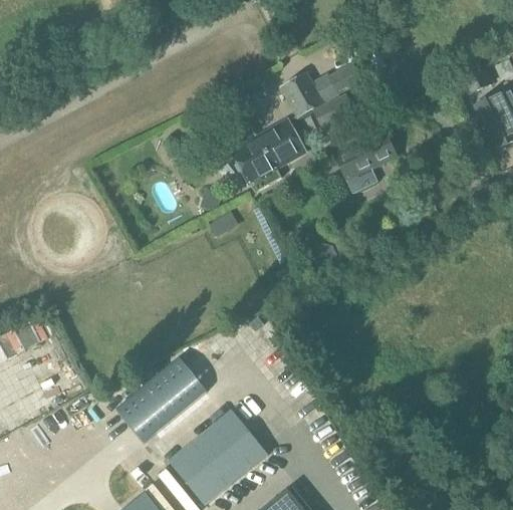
[(470,91),(491,80),(485,66),(464,76),(470,91)]
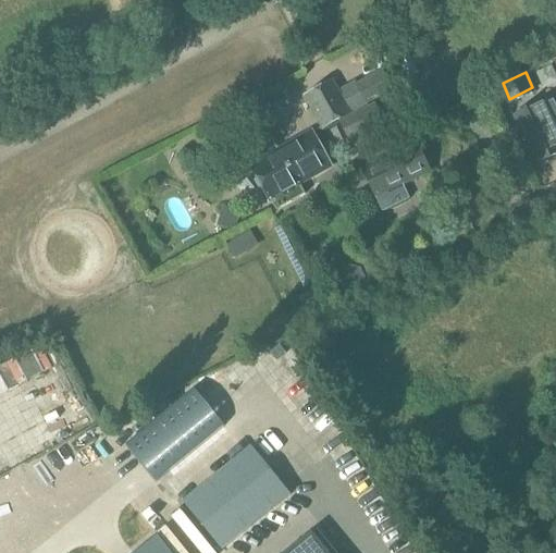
[(353,110),(350,106),(333,75),(308,88),(301,91),(321,127),(353,110)]
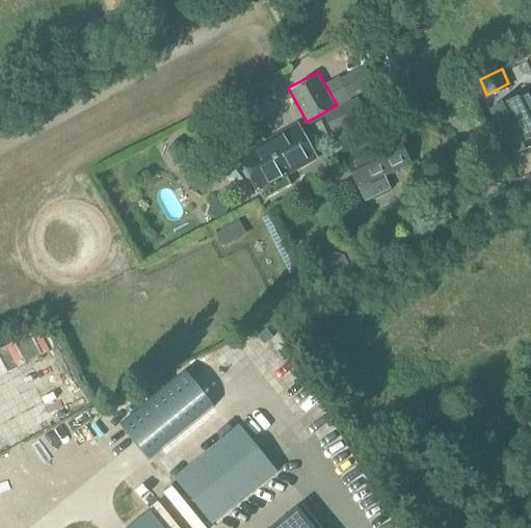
[(513,153),(530,143),(530,96),(528,89),(513,97),(492,108),(513,153)]
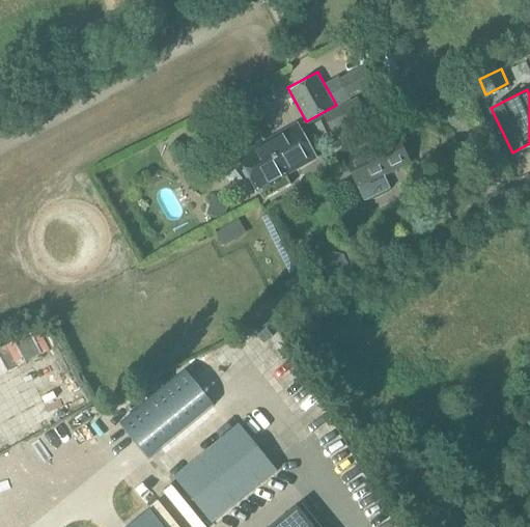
[(357,98),(323,113),(331,130),(364,114),(357,98)]
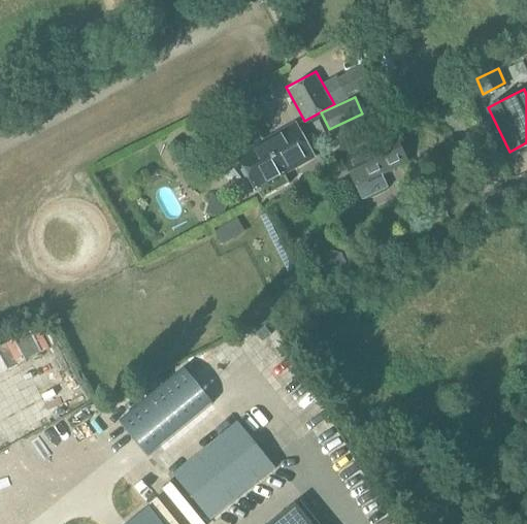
[(325,130),(319,118),(308,122),(315,135),(325,130)]
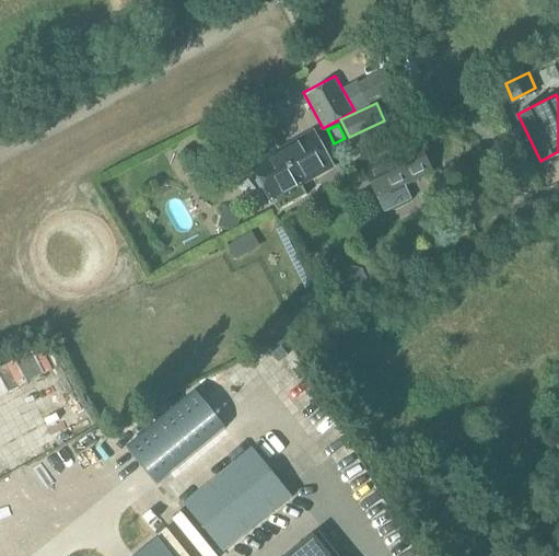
[(248,162),(270,200),(272,199),(277,208),(306,192),(298,177),(332,158),(314,126),(248,162)]
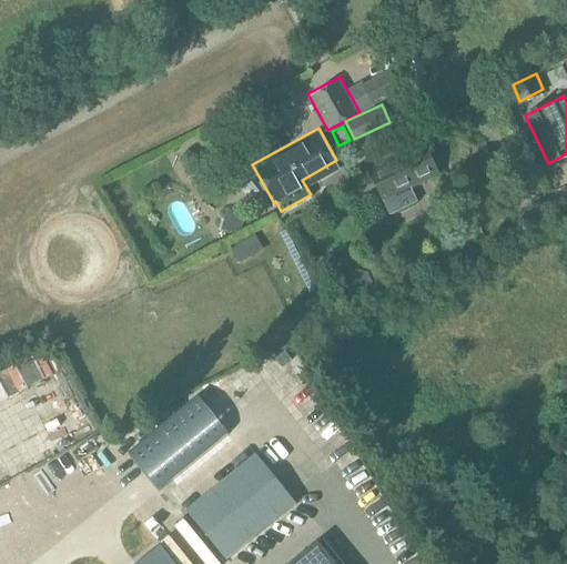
[(370,173),(388,213),(419,199),(412,182),(436,171),(424,148),(370,173)]
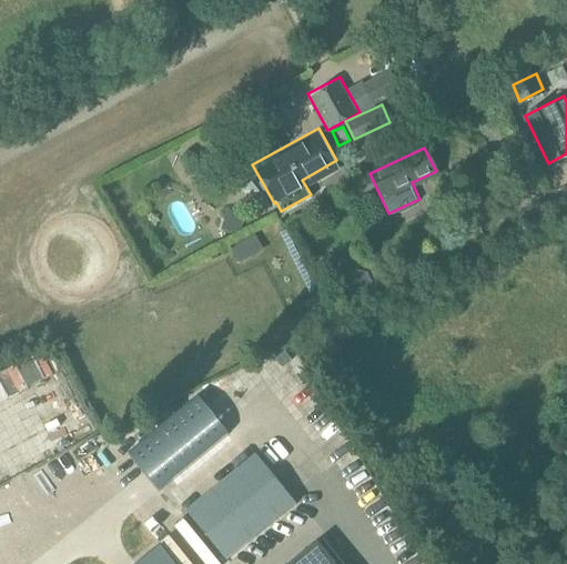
[(239,261),(263,248),(254,231),(230,245),(239,261)]
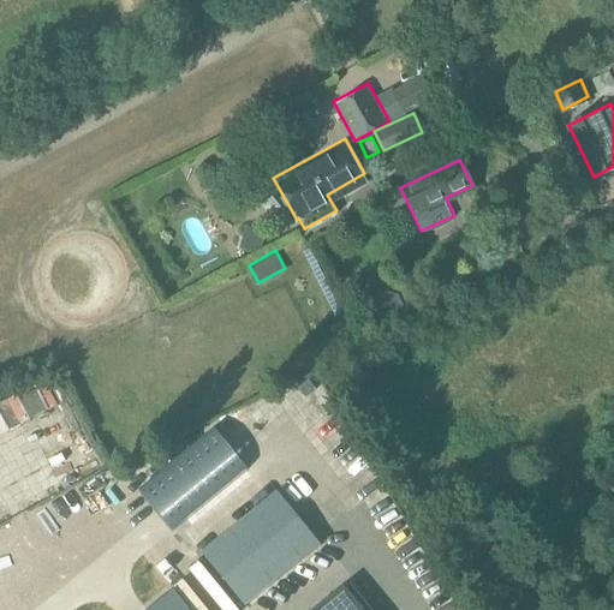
[(214,428),(139,488),(172,527),(245,467),(214,428)]
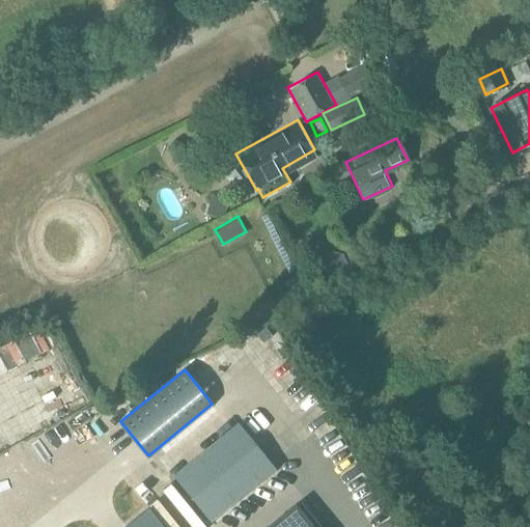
[(275,468),(239,423),(174,475),(212,520),(275,468)]
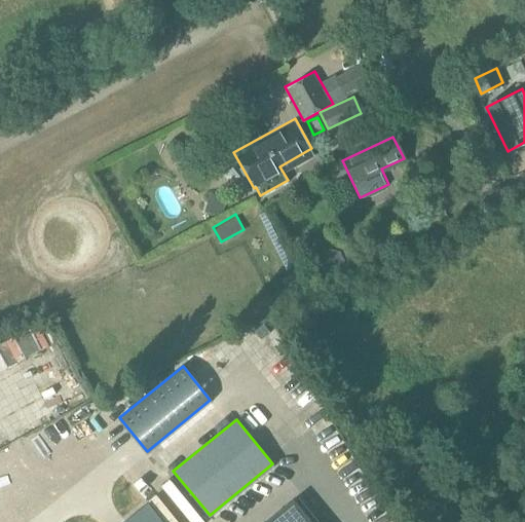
[(426,441),(436,434),(439,432),(432,424),(424,423),(417,429),(426,441)]
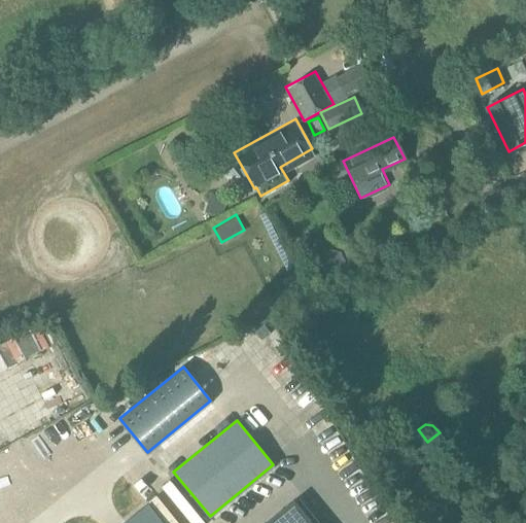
[(314,513),(300,495),(266,522),(315,522),(310,517),(314,513)]
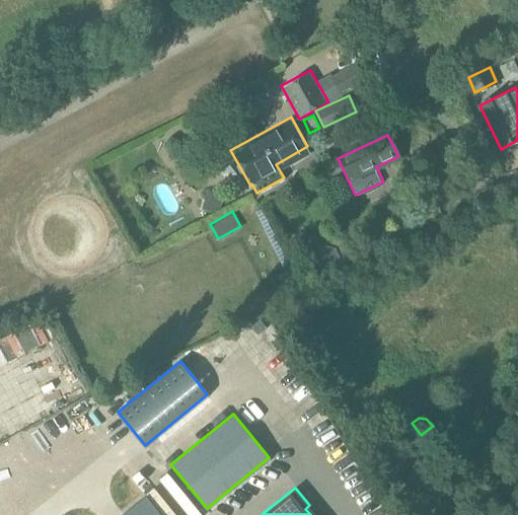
[(160,514),(145,497),(123,514),(160,514)]
